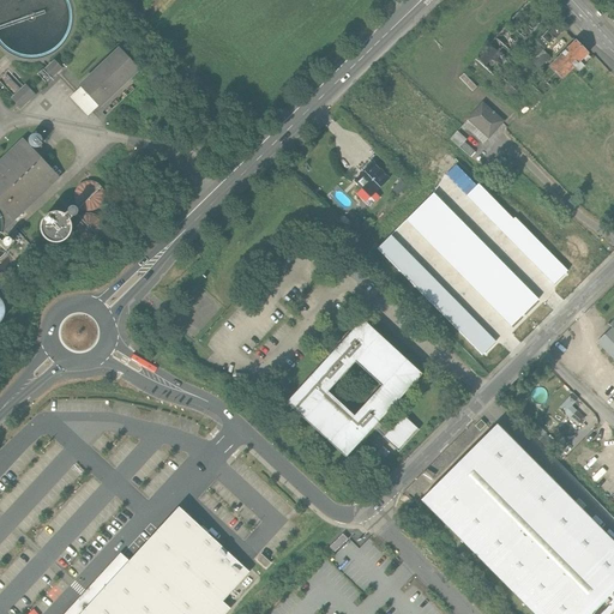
[(0,0),(0,46),(5,52),(11,55),(18,58),(25,60),(31,60),(40,59),(46,58),(53,54),(59,50),(67,40),(73,28),(74,13),(71,0),(0,0)]
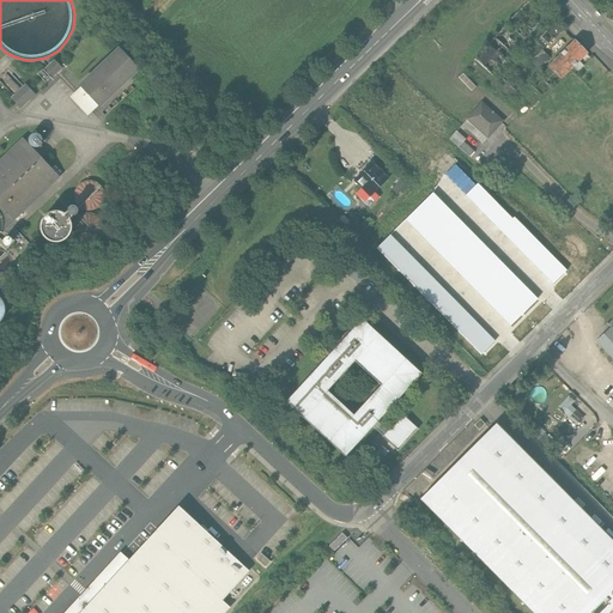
[(495,73),(546,18),(527,1),(475,59),(492,76),(495,73)]
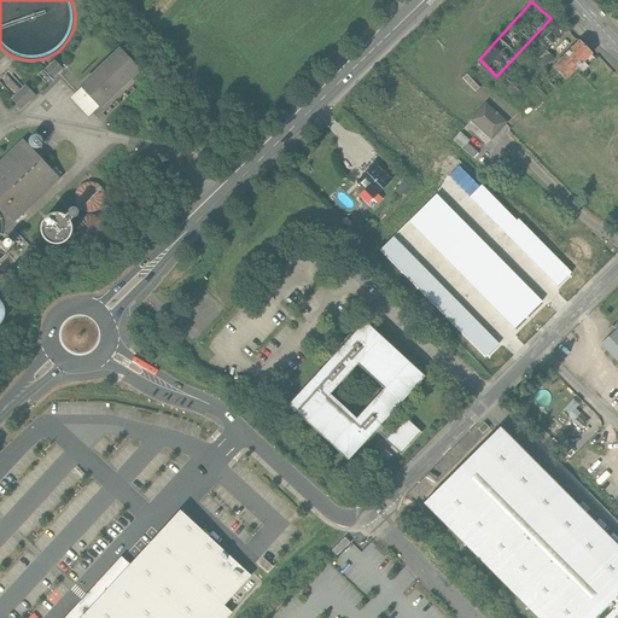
[(495,77),(508,92),(512,88),(514,86),(524,74),(535,64),(548,50),(559,39),(561,41),(569,34),(572,36),(576,33),(563,19),(529,54),(506,81),(499,74),(496,76),(495,77)]
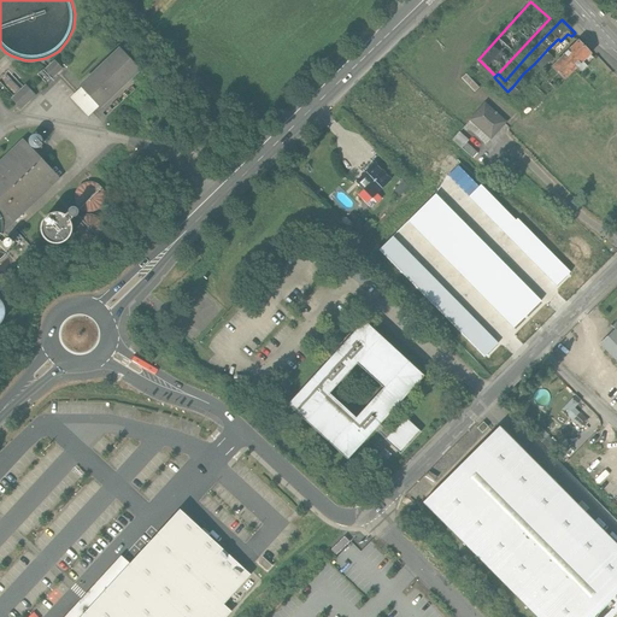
[(547,75),(558,87),(592,54),(580,42),(564,57),(564,58),(547,75)]
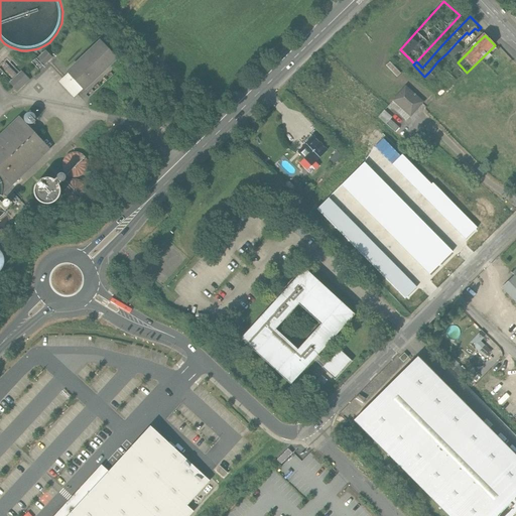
[(462,46),(458,41),(446,53),(452,58),(455,52),(462,46)]
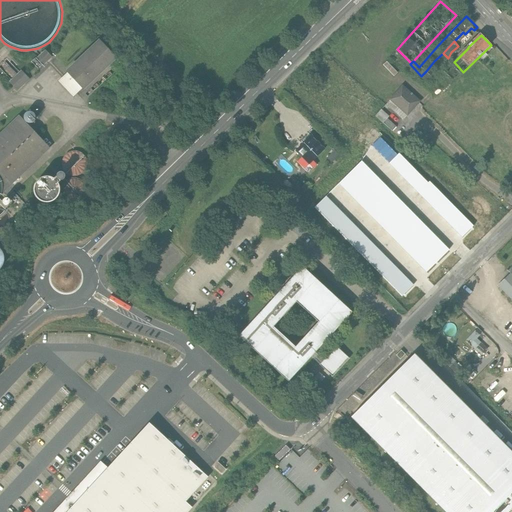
[(114,59),(99,43),(69,72),(84,88),(114,59)]
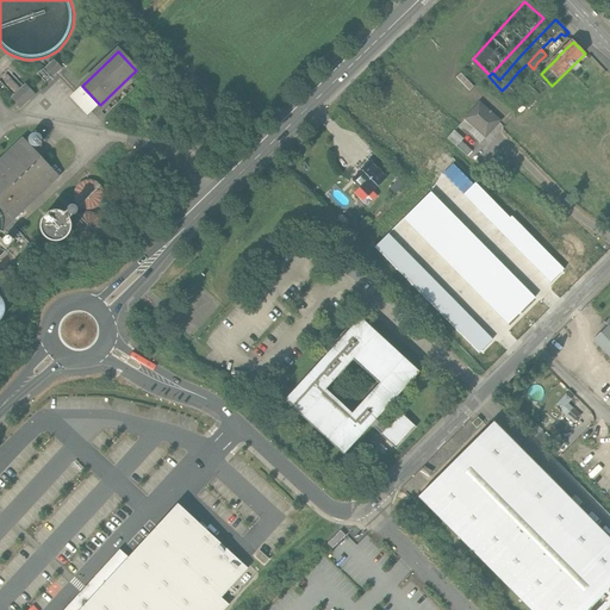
[(12,63),(5,56),(0,60),(0,82),(14,97),(24,87),(18,80),(20,78),(10,66),(12,63)]
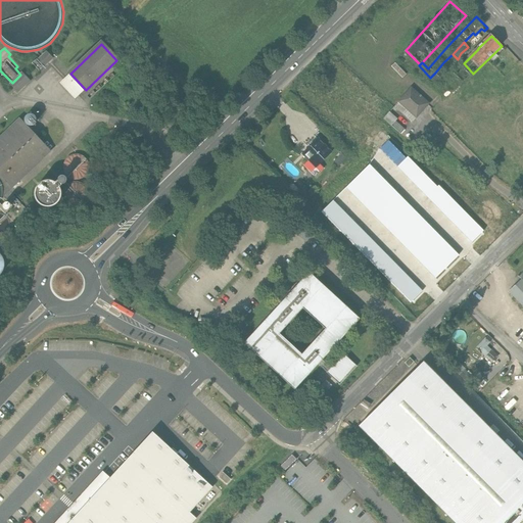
[(37,61),(44,68),(53,60),(46,53),(37,61)]
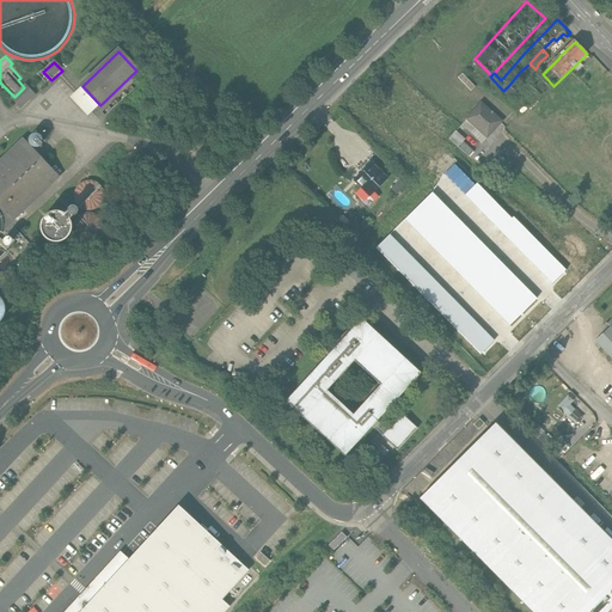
[(532,73),(536,69),(530,63),(519,73),(526,80),(532,73)]
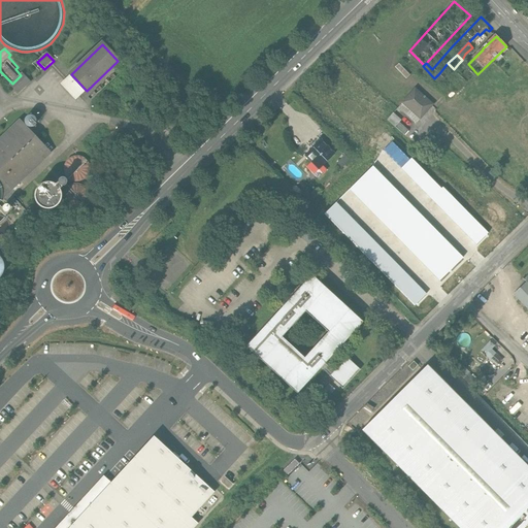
[(444,77),(454,69),(448,63),(439,73),(444,77)]
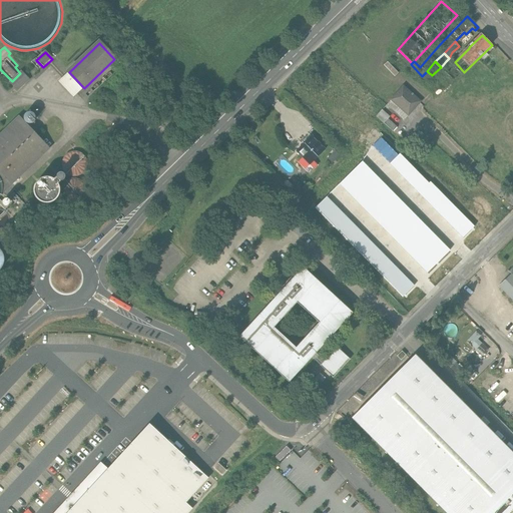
[(427,81),(432,75),(427,71),(425,73),(422,76),(427,81)]
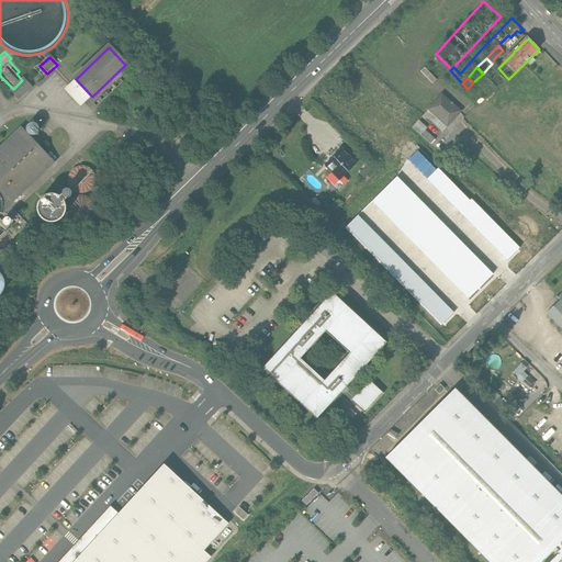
[(23,79),(22,80),(13,89),(11,91),(19,99),(31,87),(23,79)]
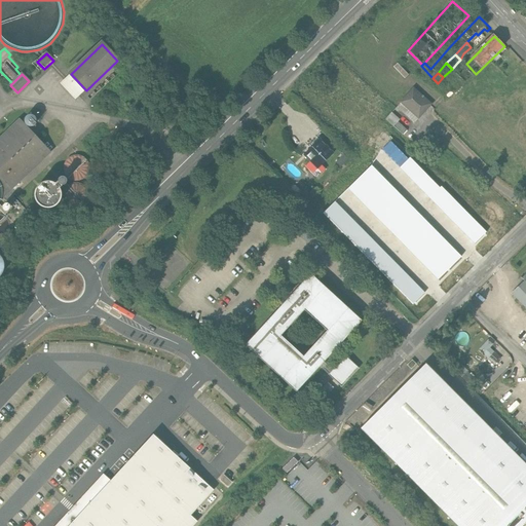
[(430,104),(413,90),(403,103),(419,117),(430,104)]
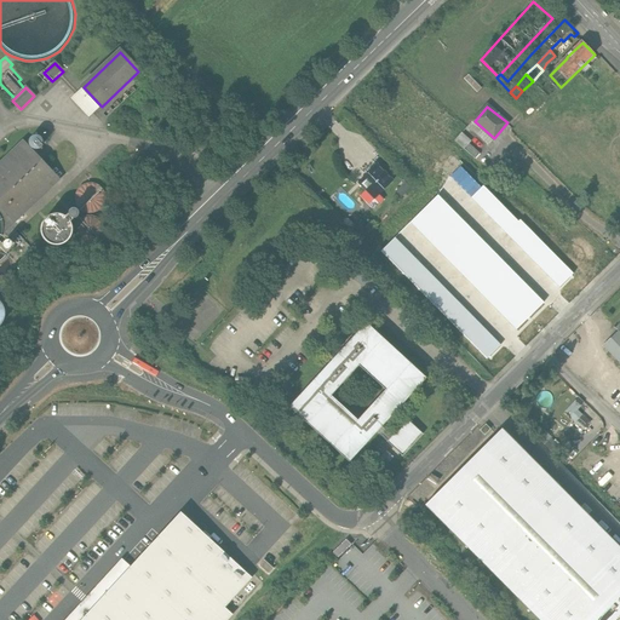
[(457,139),(465,148),(472,141),(463,132),(457,139)]
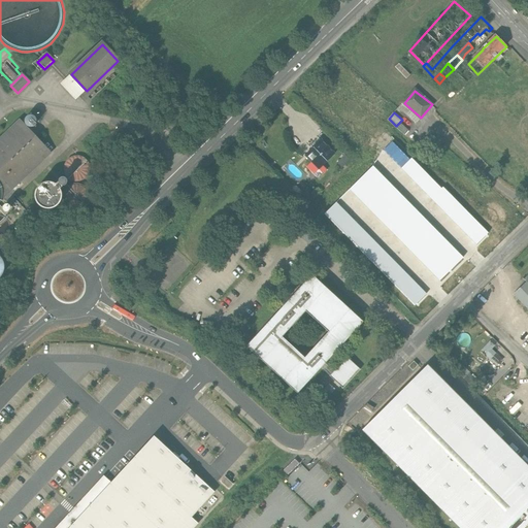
[(30,116),(28,116),(26,117),(25,119),(24,121),(24,123),(25,125),(26,127),(28,128),(30,128),(32,128),(34,127),(36,125),(36,123),(36,121),(36,119),(34,117),(32,116),(30,116)]
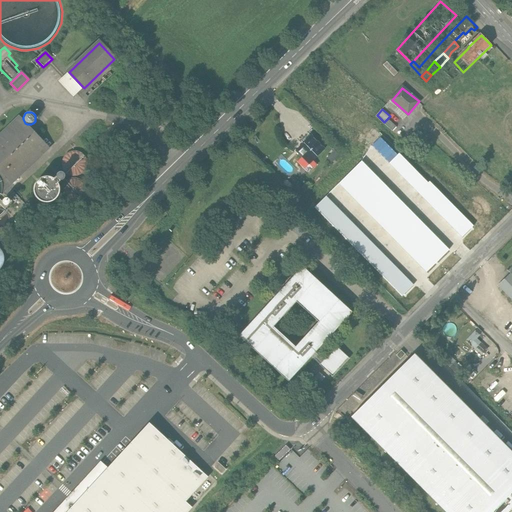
[(47,149),(19,119),(0,136),(0,169),(12,182),(47,149)]
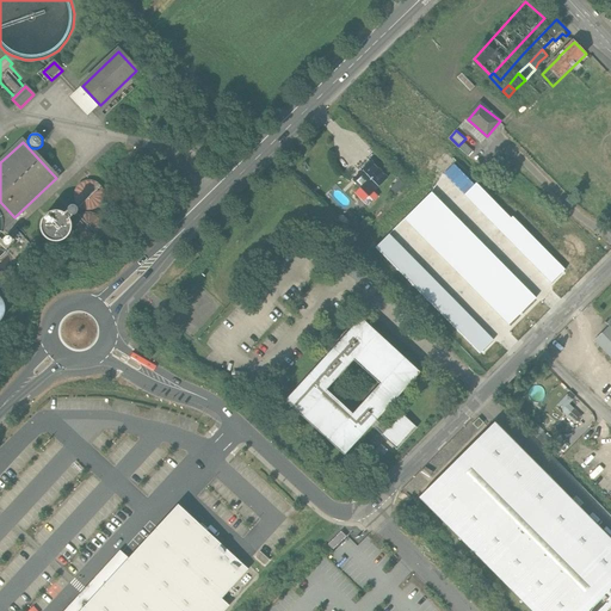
[(473,150),(463,142),(458,147),(468,156),(473,150)]
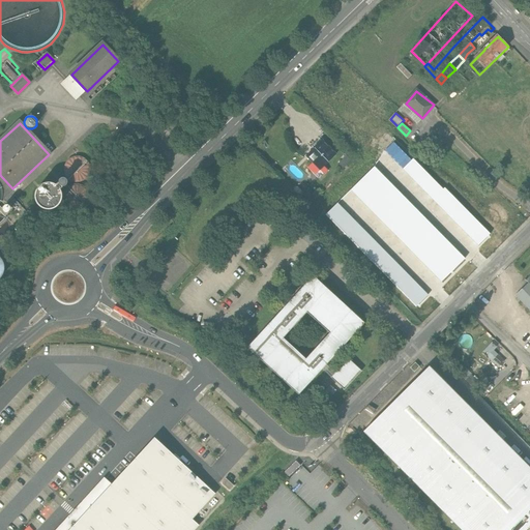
[(335,154),(322,141),(321,142),(317,141),(311,146),(314,149),(306,155),(321,169),(335,154)]
